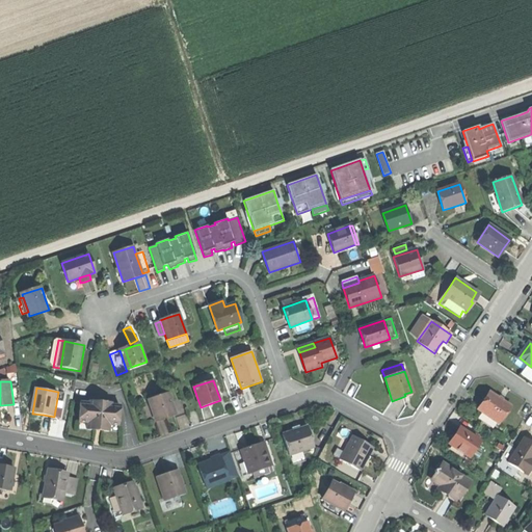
[(67,393),(58,392),(54,417),(62,419),(67,393)]
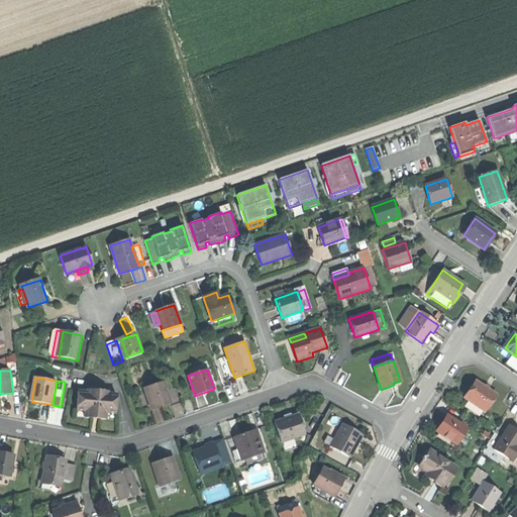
[(143,388),(150,410),(161,407),(170,404),(163,382),(143,388)]
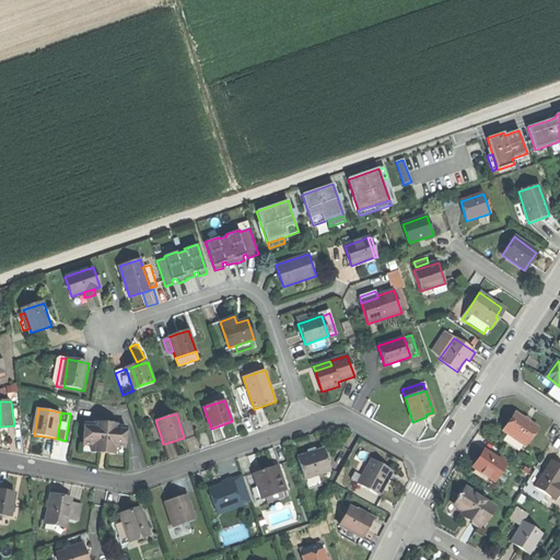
[(508,432),(528,446),(540,428),(520,413),(514,423),(508,432)]
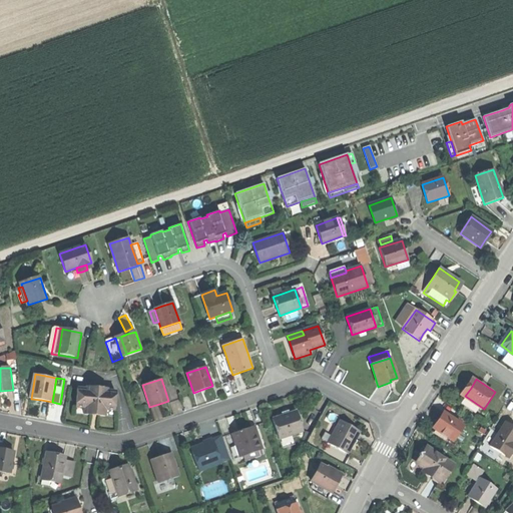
[(87,390),(78,389),(77,408),(78,408),(87,409),(86,415),(86,417),(91,417),(95,417),(98,417),(106,418),(106,416),(106,410),(114,411),(115,411),(117,392),(109,391),(87,390)]
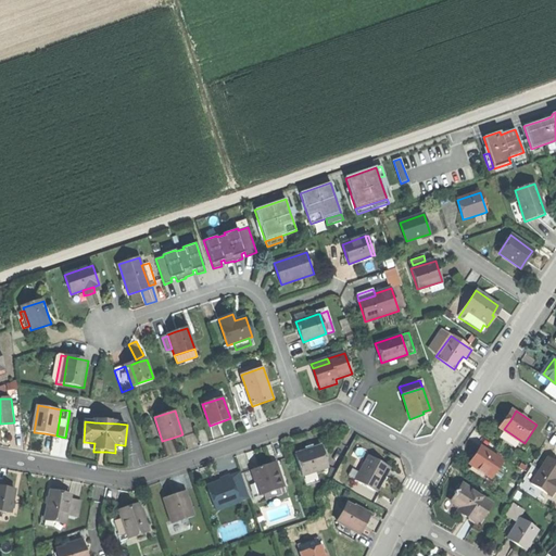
[(472,465),(494,479),(505,460),(484,447),(478,457),(472,465)]
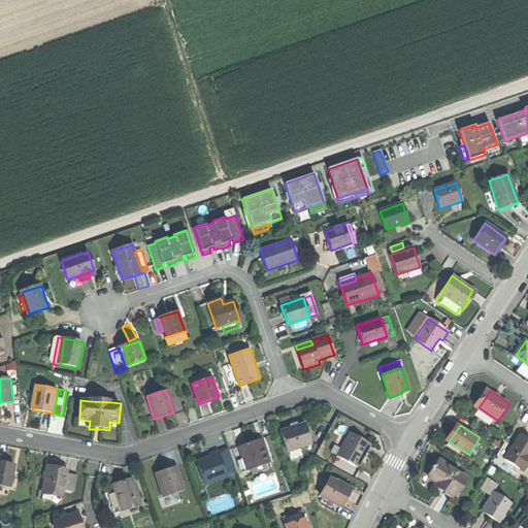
[(292,428),(283,431),(289,452),(302,448),(312,444),(307,427),(293,431),(292,428)]
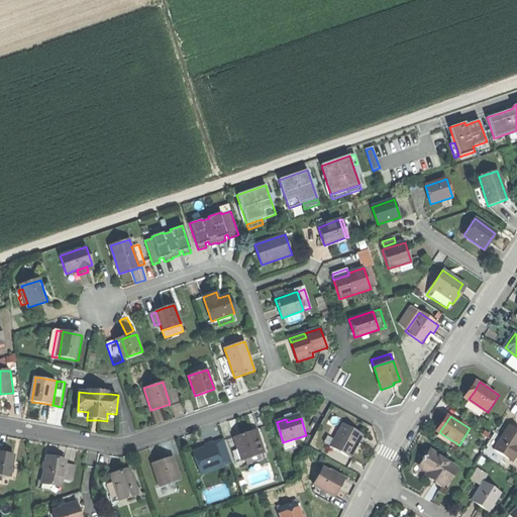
[(344,423),(330,446),(347,456),(352,448),(356,442),(358,444),(364,435),(344,423)]
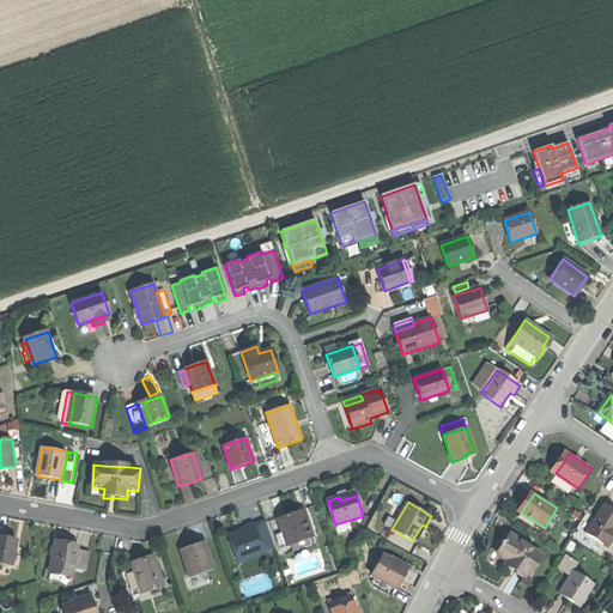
[(587,533),(610,547),(612,542),(612,508),(606,504),(587,533)]
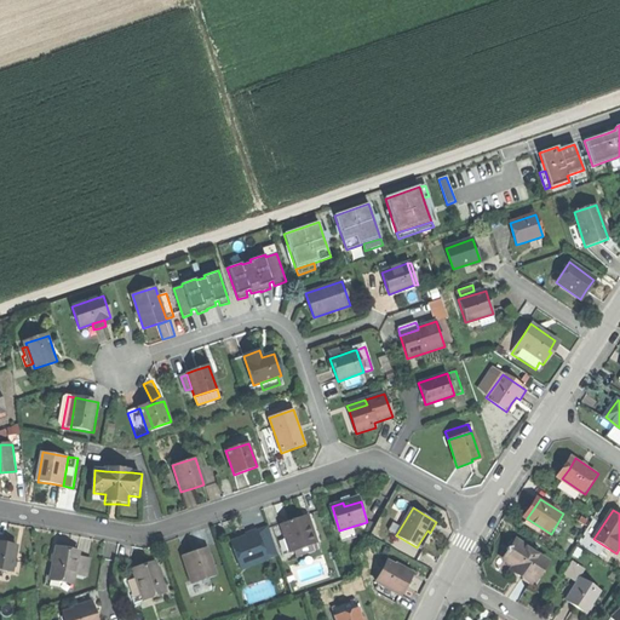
[(293,521),(281,526),(291,554),(297,551),(315,545),(319,544),(314,530),(310,532),(305,517),(293,521)]
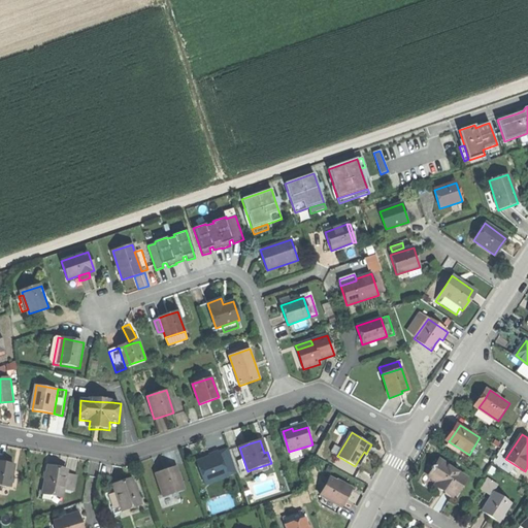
[(305,458),(302,448),(289,452),(292,462),(305,458)]
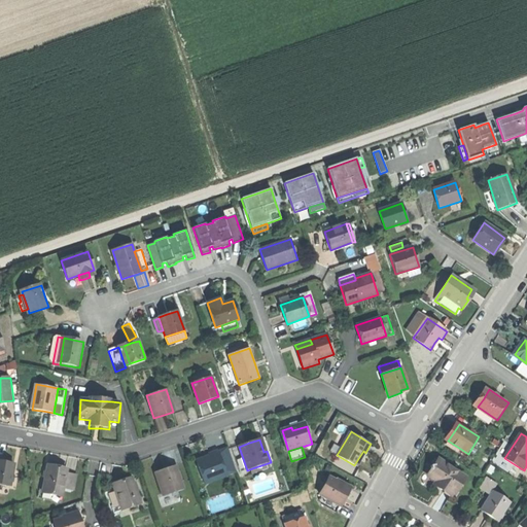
[(229,448),(219,451),(227,477),(238,473),(229,448)]
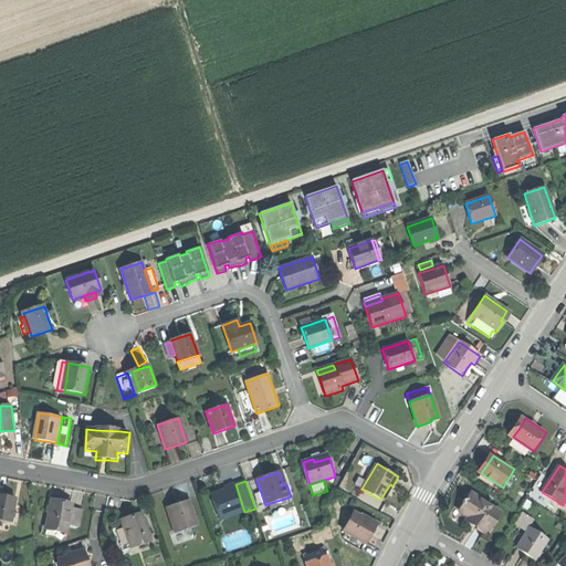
[(212,499),(220,521),(244,512),(236,484),(226,489),(227,494),(212,499)]
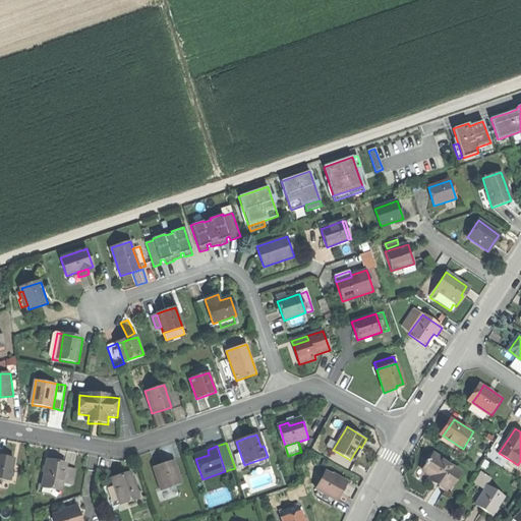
[(194,454),(195,459),(209,455),(208,450),(201,452),(194,454)]
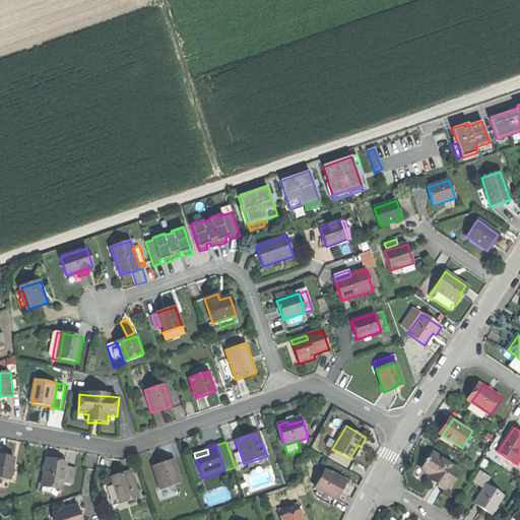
[(0,454),(0,475),(4,477),(11,478),(15,457),(5,456),(0,454)]
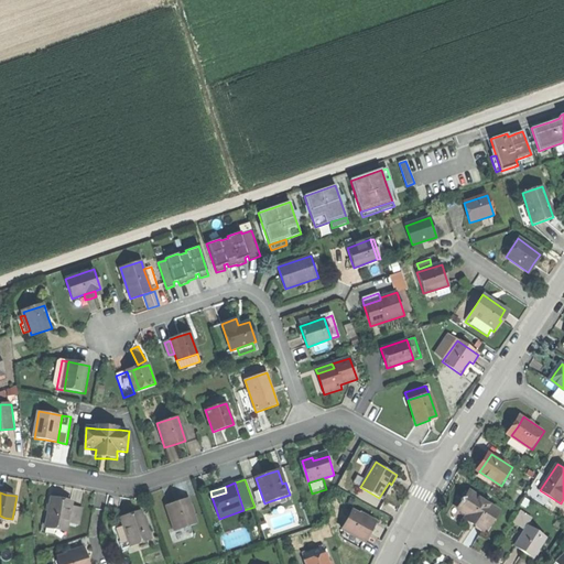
[(499,512),(469,492),(466,498),(462,499),(463,502),(458,509),(465,513),(467,520),(473,518),(473,523),(476,525),(485,532),(487,528),(489,529),(499,512)]
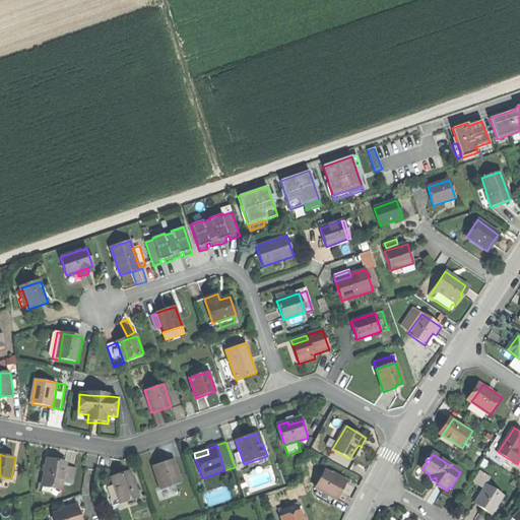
[(265,462),(264,457),(249,462),(251,467),(265,462)]
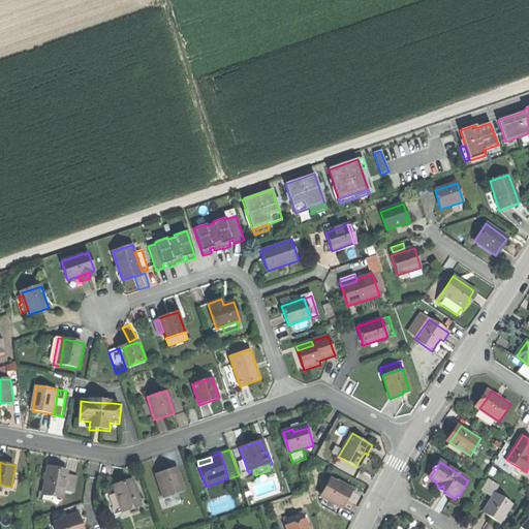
[(50,467),(45,492),(64,496),(65,490),(68,475),(69,471),(59,469),(50,467)]
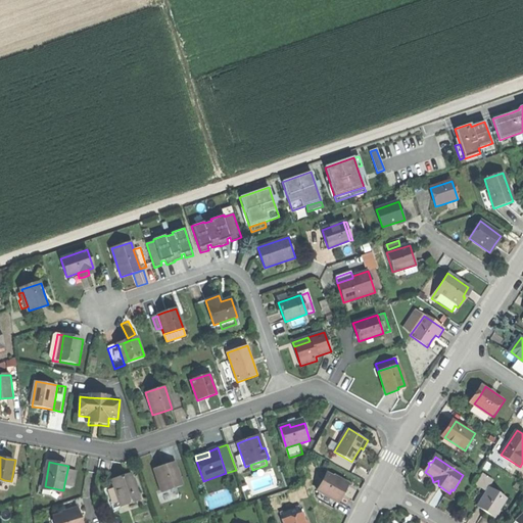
[(155,469),(162,492),(183,486),(180,478),(177,469),(175,463),(164,467),(155,469)]
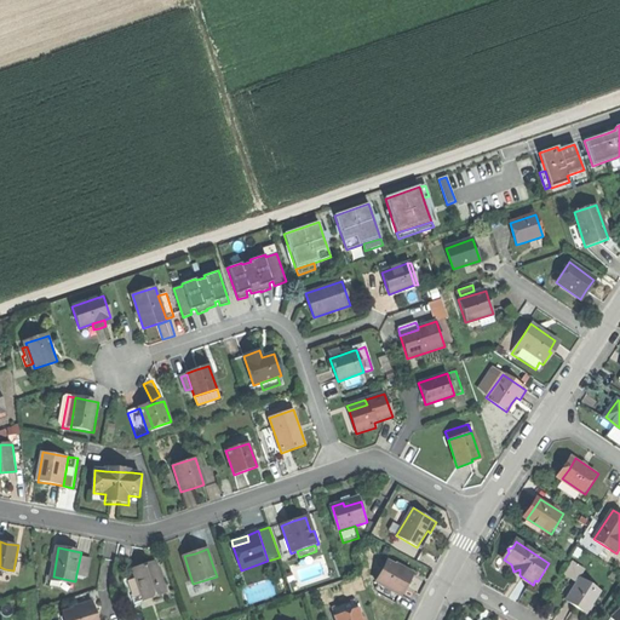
[(91,558),(80,557),(76,574),(87,577),(91,558)]
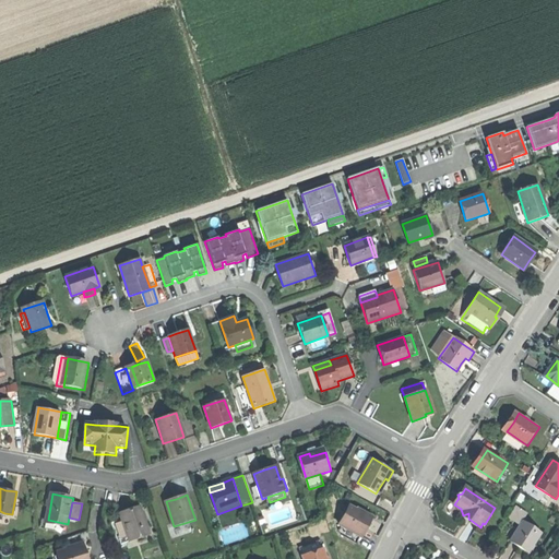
[(359,537),(360,538),(367,528),(372,518),(352,504),(340,525),(341,526),(359,537)]
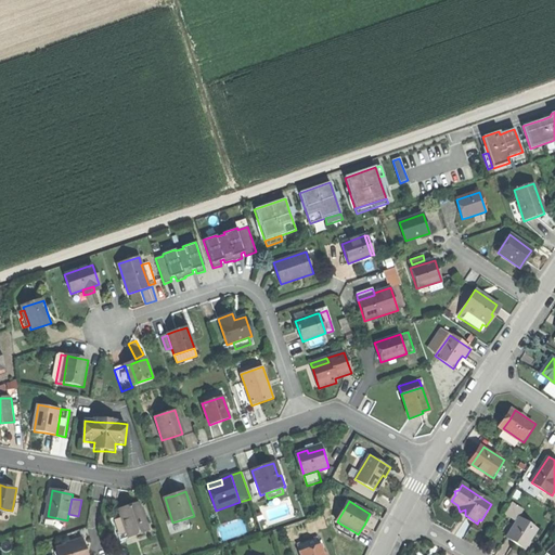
[(505,515),(516,521),(518,518),(523,512),(512,505),(505,515)]
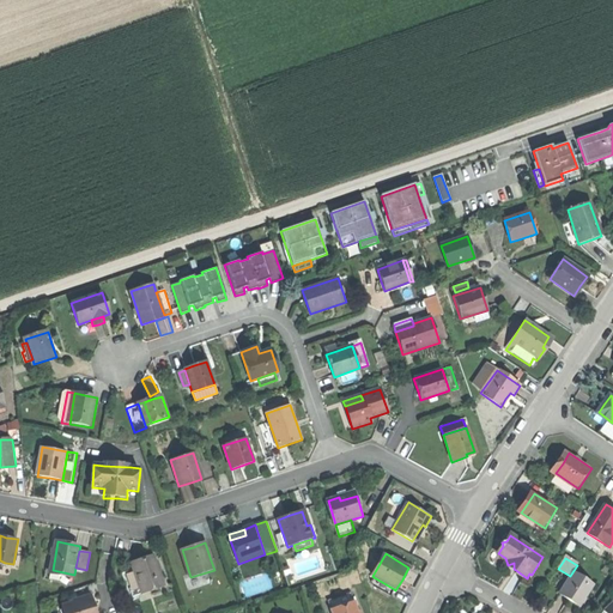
[(135,570),(143,594),(164,587),(156,559),(144,563),(134,566),(135,570)]
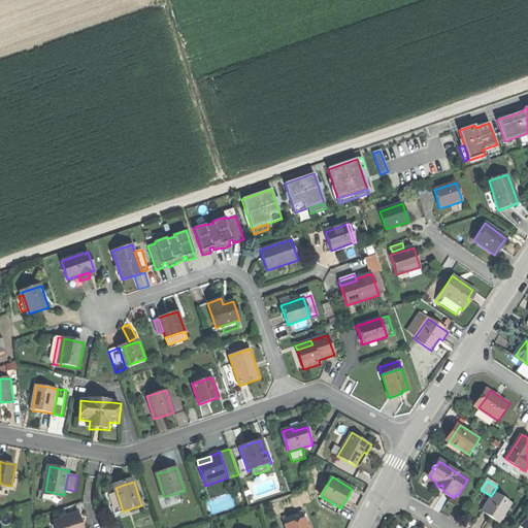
[(113,514),(123,512),(117,491),(106,493),(113,514)]
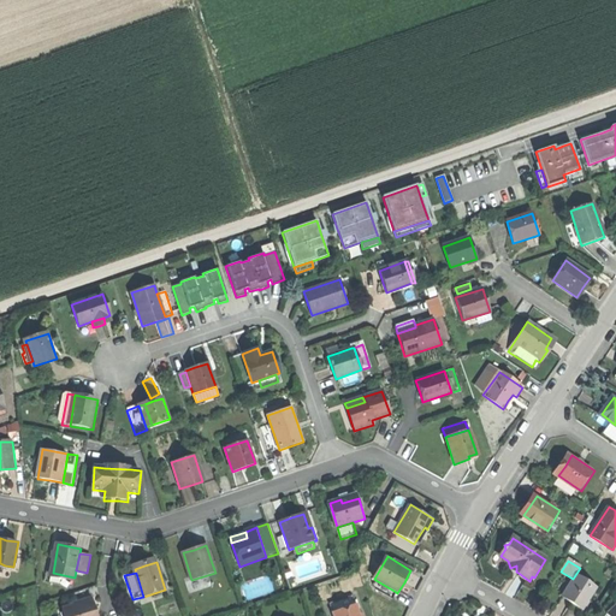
[(572,600),(582,608),(596,587),(575,575),(573,579),(562,594),(572,600)]
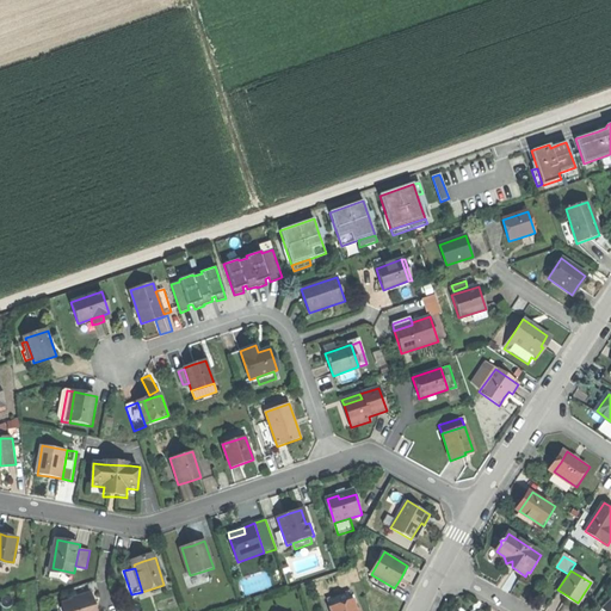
[(389,594),(393,587),(372,575),(370,580),(369,582),(371,584),(389,594)]
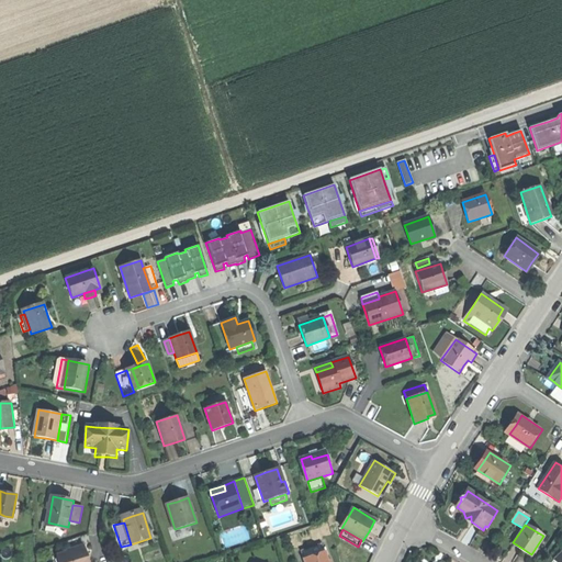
[(302,550),(305,559),(326,552),(323,542),(302,550)]
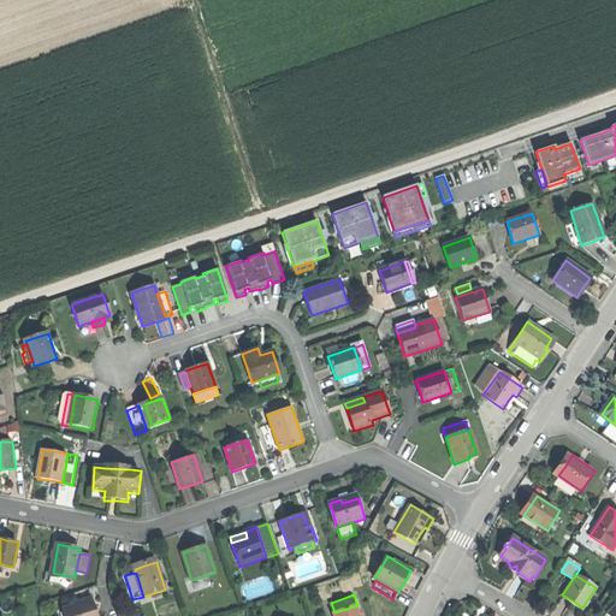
[(67,611),(69,615),(100,615),(100,611),(95,598),(66,608),(67,611)]
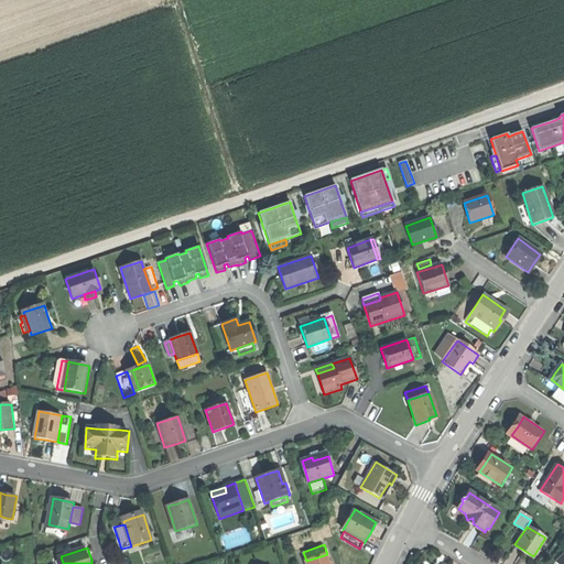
[(306,561),(306,563),(331,563),(327,554),(306,561)]
